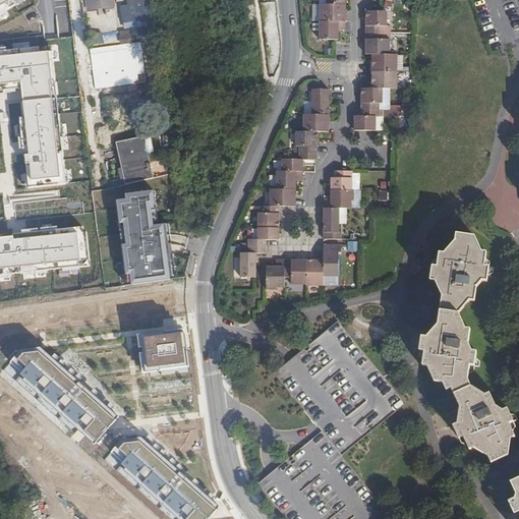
[(114,7),(112,0),(83,0),(85,11),(114,7)]
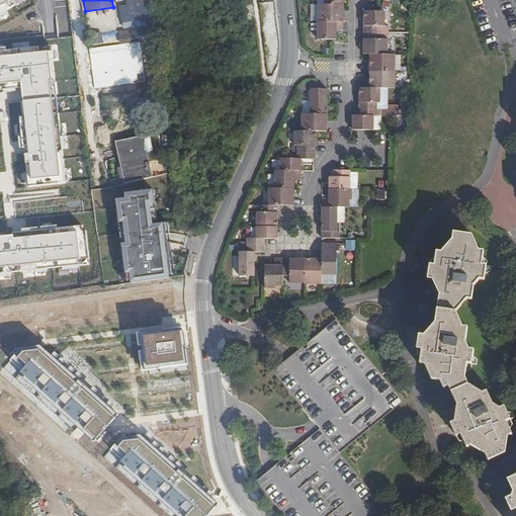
[(149,16),(147,1),(117,5),(120,20),(149,16)]
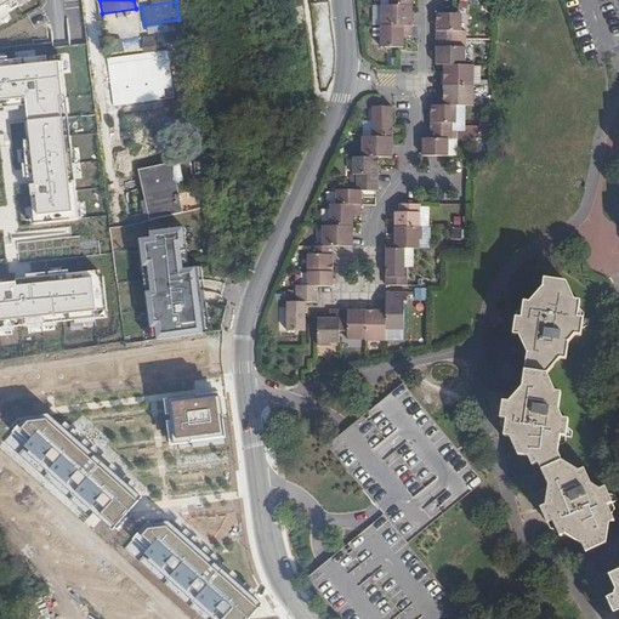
[(385,4),(378,4),(378,24),(408,24),(409,13),(408,4),(385,4)]
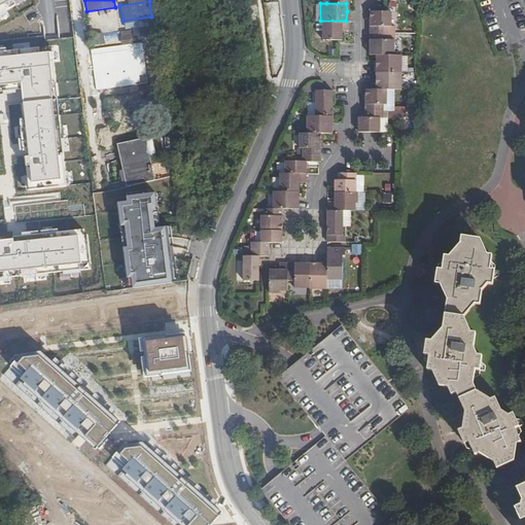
[(368,32),(386,32),(386,26),(390,26),(390,10),(383,10),(369,10),(368,21),(368,32)]
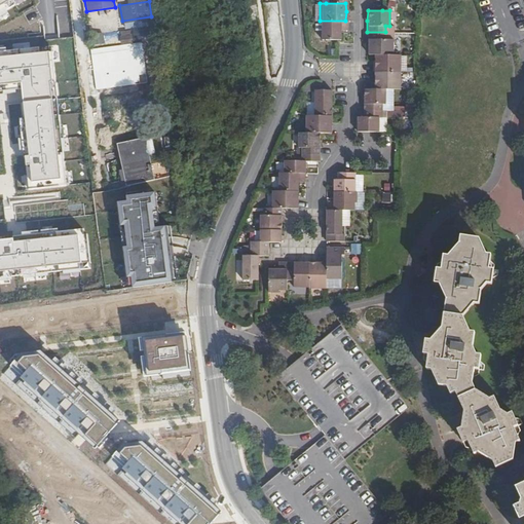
[(345,21),(320,21),(319,40),(335,39),(339,39),(339,33),(339,29),(346,29),(345,21)]
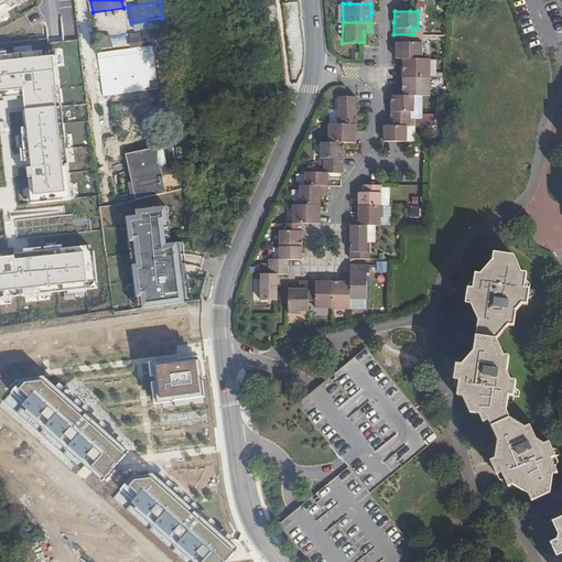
[(400,57),(420,57),(420,42),(413,41),(413,34),(393,34),(393,46),(393,57),(400,57)]
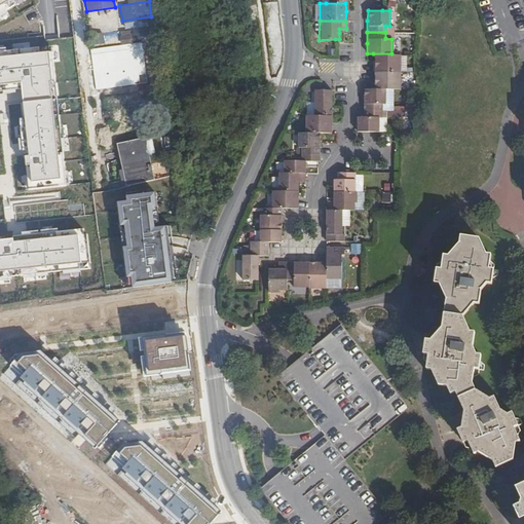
[(47,50),(0,55),(0,82),(20,81),(22,95),(28,154),(24,154),(25,164),(29,163),(30,180),(59,177),(48,80),(50,80),(47,50)]
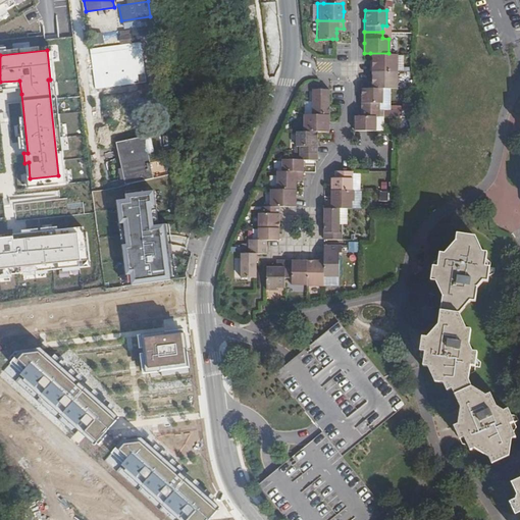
[(130,51),(88,56),(90,72),(132,67),(130,51)]
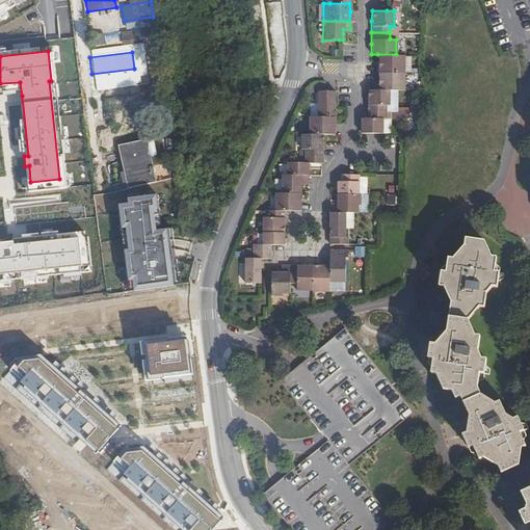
[(377,72),(405,72),(405,54),(396,54),(377,54),(377,61),(377,72)]
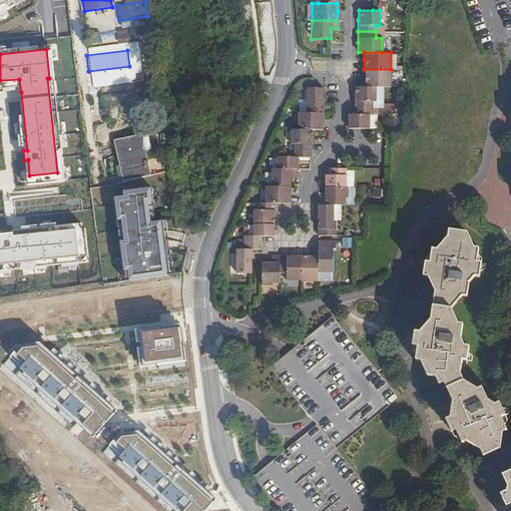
[(376,85),(390,85),(391,69),(364,69),(364,79),(365,85),(376,85)]
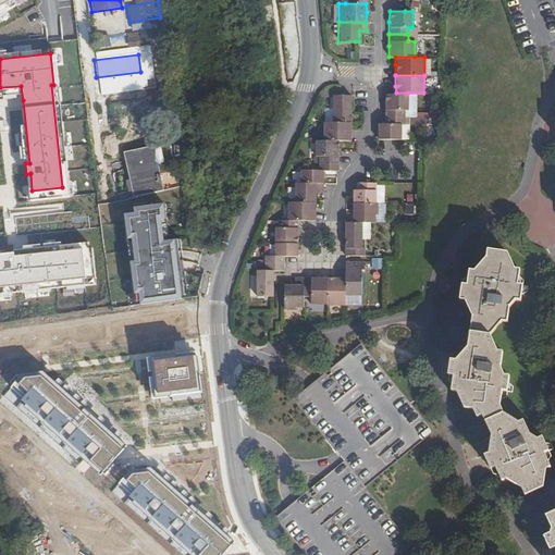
[(384,115),(404,115),(404,109),(408,109),(408,93),(396,93),(385,94),(385,103),(384,115)]
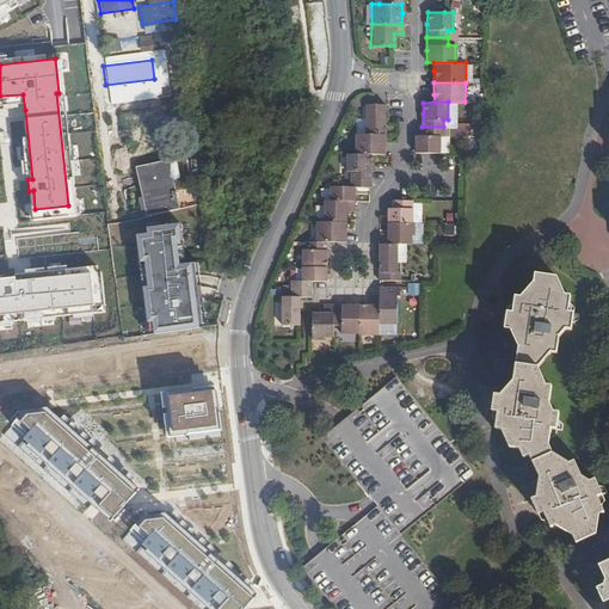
[(363,103),(363,133),(383,134),(383,104),(371,103),(363,103)]
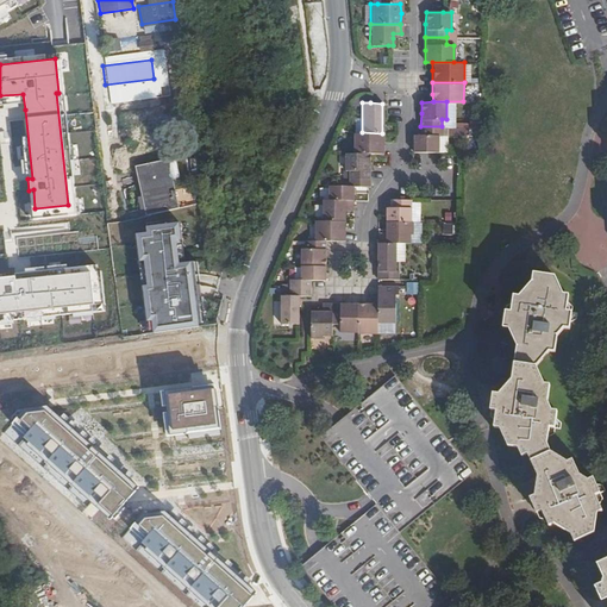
[(183,125),(180,108),(156,113),(160,130),(183,125)]
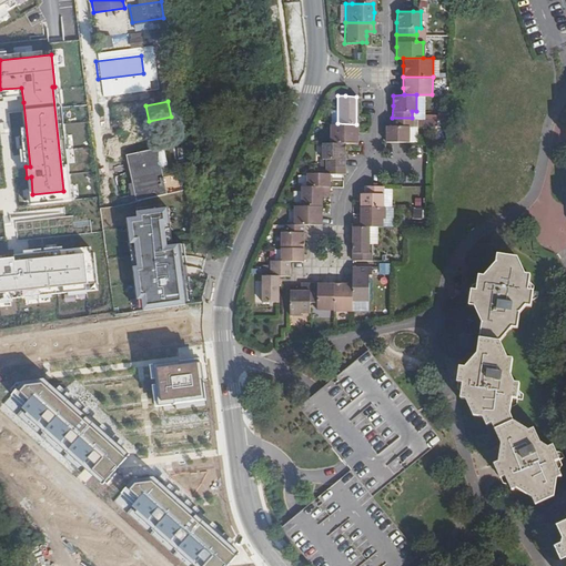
[(384,141),(408,141),(408,125),(412,125),(412,118),(392,118),(392,125),(385,125),(385,131),(384,141)]
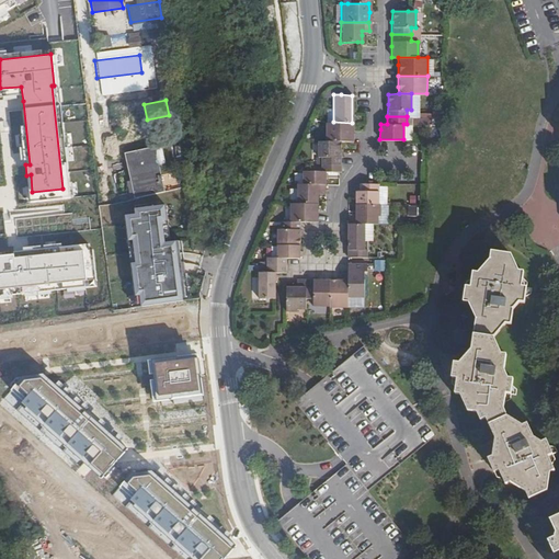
[(413,116),(407,116),(407,124),(403,124),(403,139),(413,139),(413,116)]
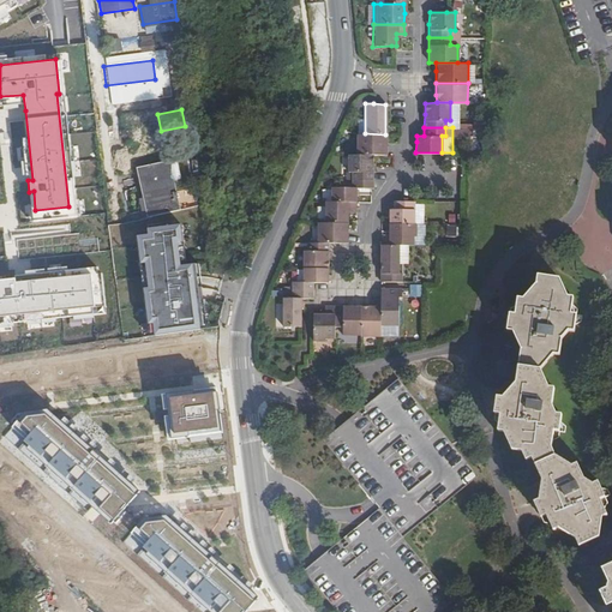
[(365,133),(354,133),(354,154),(372,155),(385,155),(385,142),(385,135),(365,133)]
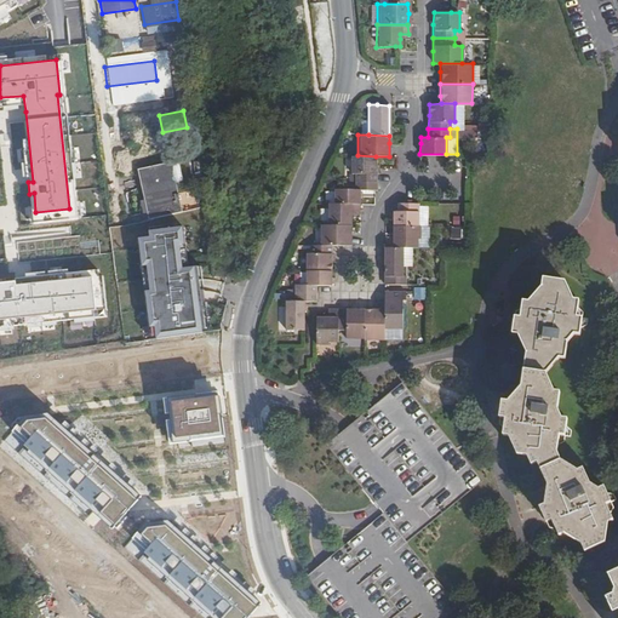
[(358,155),(349,155),(349,175),(354,175),(354,181),(376,181),(376,167),(376,156),(358,155)]
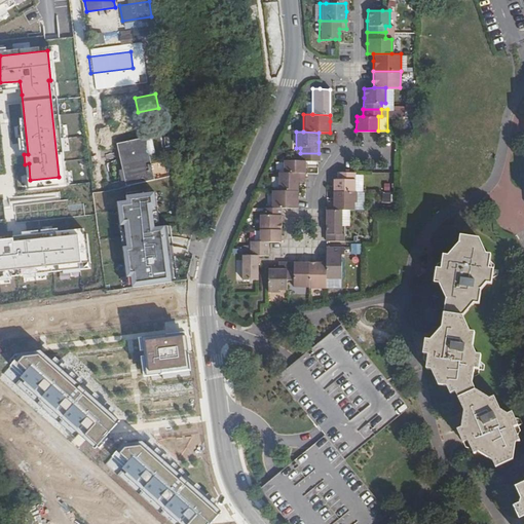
[(143,135),(115,142),(124,183),(152,177),(143,135)]
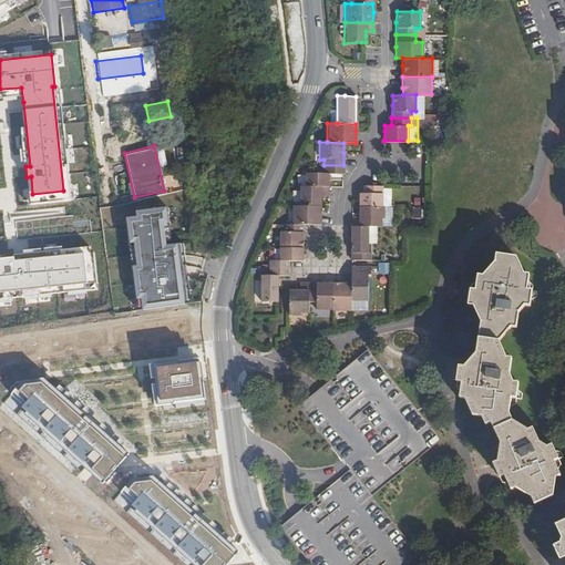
[(343,165),(324,165),(324,174),(306,175),(306,185),(328,185),(328,178),(343,178),(343,176),(328,176),(328,173),(343,173),(343,165)]
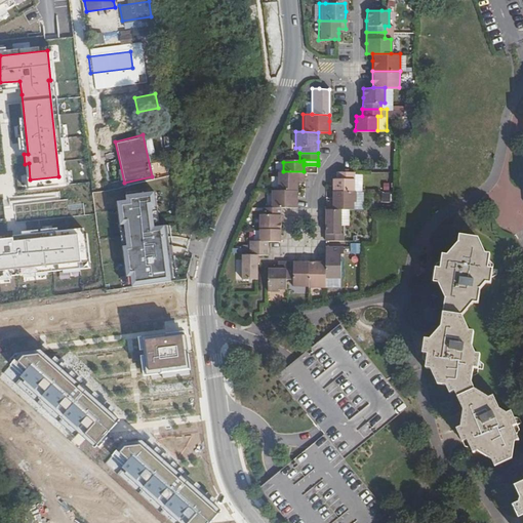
[(283,171),(277,171),(277,190),(296,190),(296,184),(296,180),(304,179),(304,171),(283,171)]
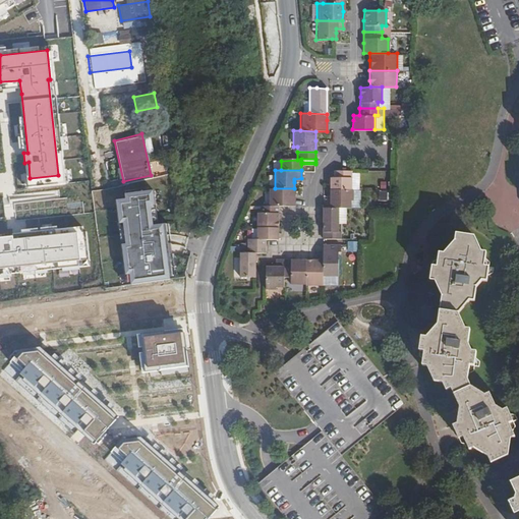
[(329,188),(350,188),(350,172),(350,170),(333,170),(333,176),(329,176),(329,183),(329,188)]
